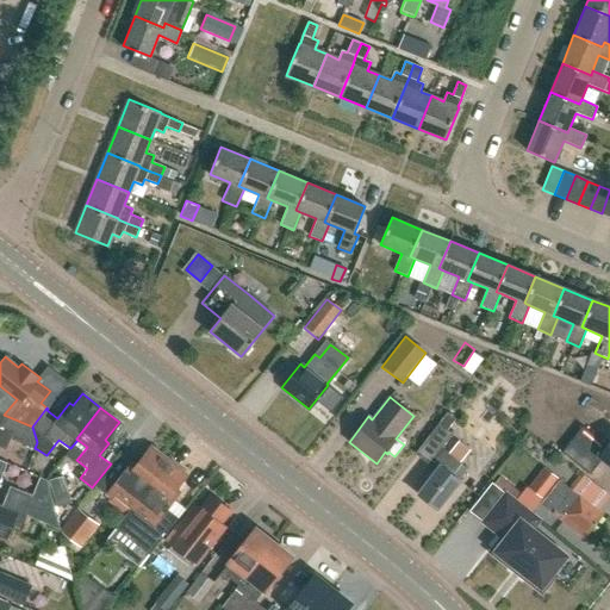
[(461,464),(441,448),(452,434),(447,430),(455,419),(447,412),(415,454),(428,465),(433,460),(440,465),(417,495),(437,510),(460,481),(452,474),(461,464)]
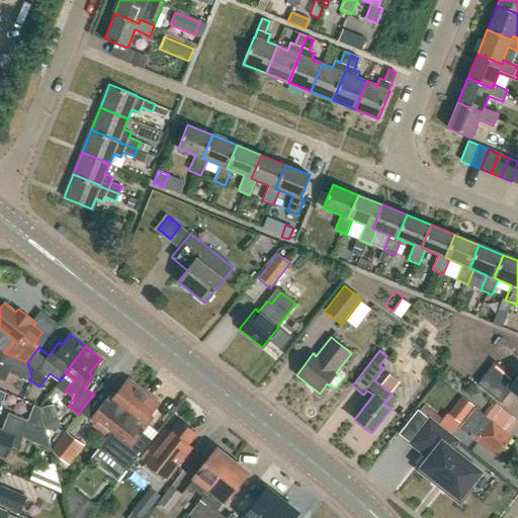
[(27,362),(3,352),(3,353),(0,359),(0,377),(1,378),(4,370),(29,380),(31,375),(27,362)]
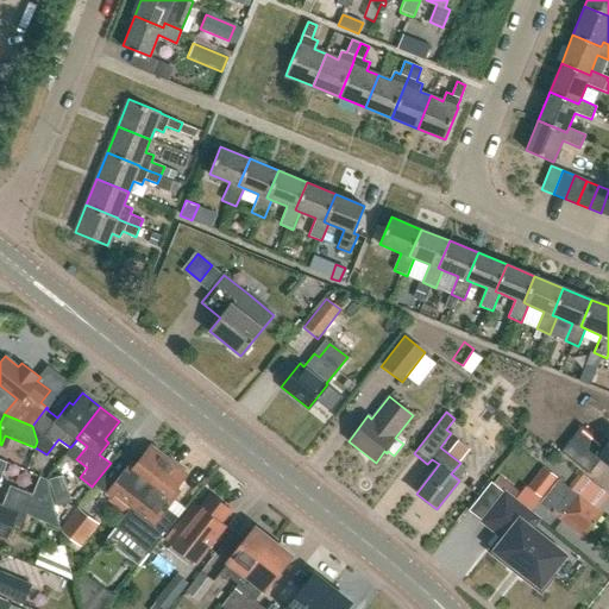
[(608,440),(606,445),(585,428),(565,454),(586,471),(598,457),(608,464),(608,440)]
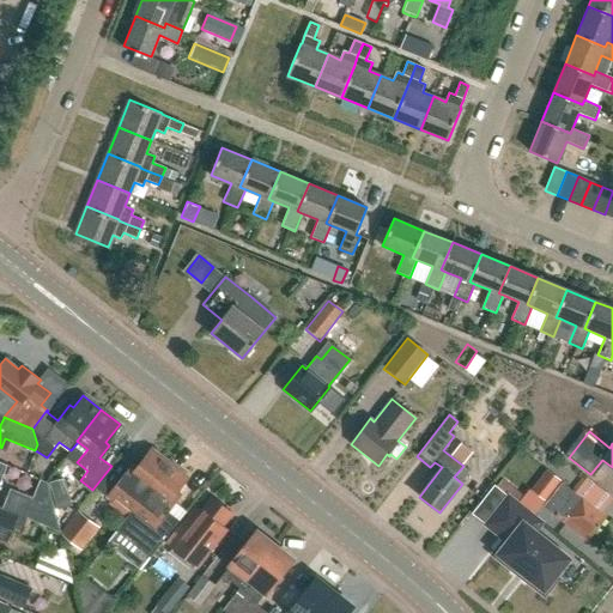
[(134,486),(145,493),(169,462),(150,448),(135,467),(132,463),(122,477),(123,477),(113,490),(125,499),(134,486)]
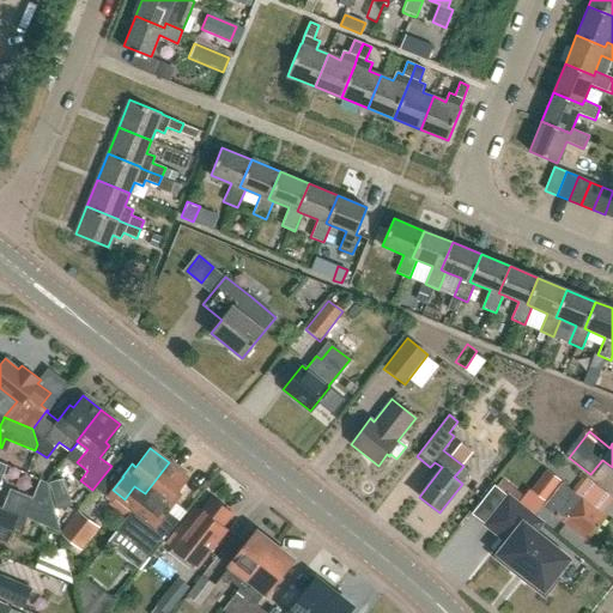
[(169,462),(145,493),(155,502),(144,515),(169,534),(178,521),(165,511),(167,511),(176,499),(171,496),(187,477),(169,462)]
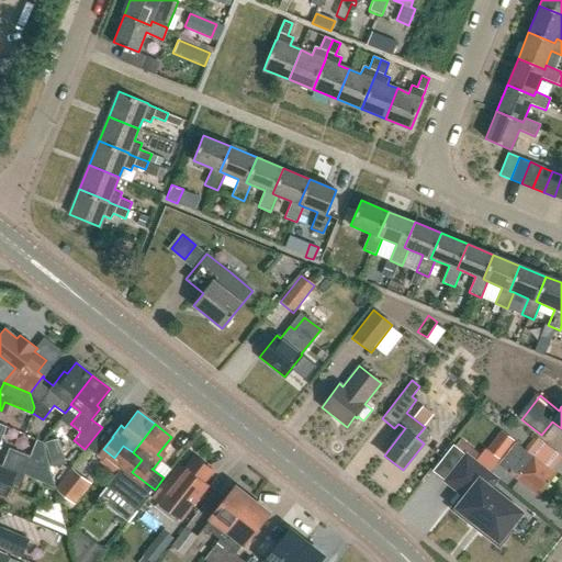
[(54,428),(38,438),(51,457),(66,447),(54,428)]
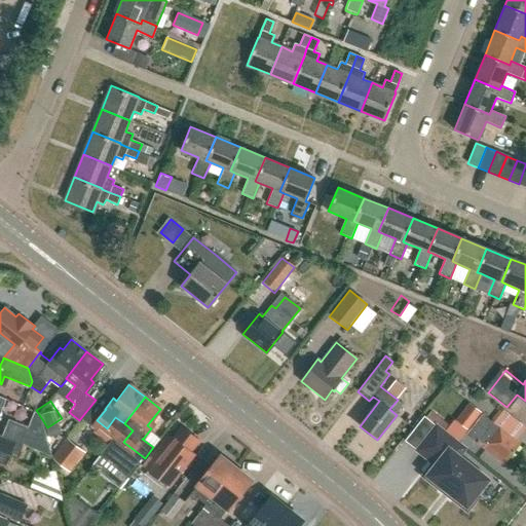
[(520,444),(499,427),(468,404),(456,420),(470,430),(466,434),(474,440),(477,437),(480,440),(477,443),(483,448),(503,464),(520,444)]
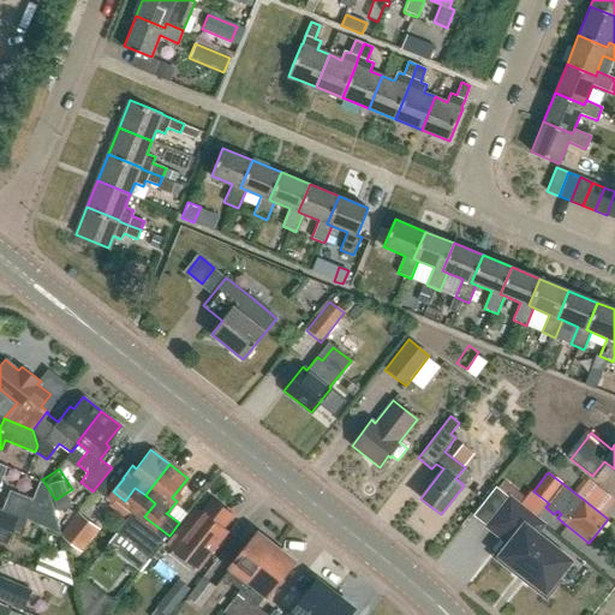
[(11,496),(10,497),(5,509),(61,533),(57,517),(52,501),(48,500),(46,506),(17,494),(11,496)]
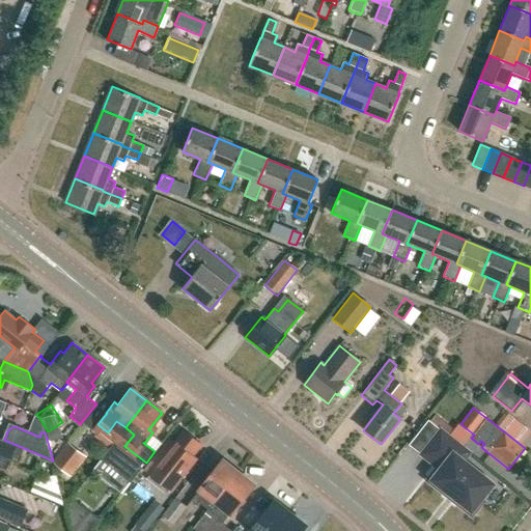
[(472,515),(483,501),(480,499),(492,484),(459,458),(466,450),(440,429),(423,451),(443,467),(429,483),(472,515)]
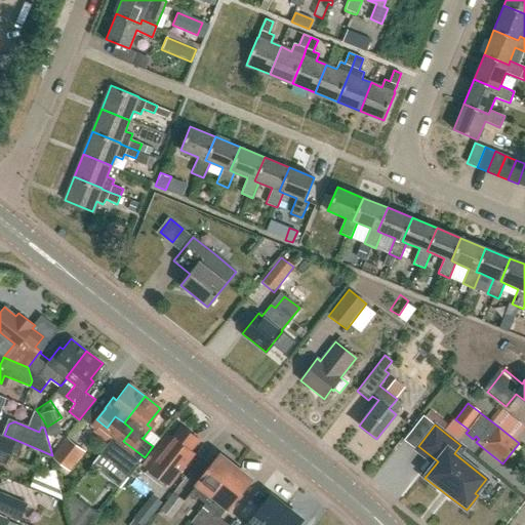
[(57,426),(46,429),(49,437),(61,433),(57,426)]
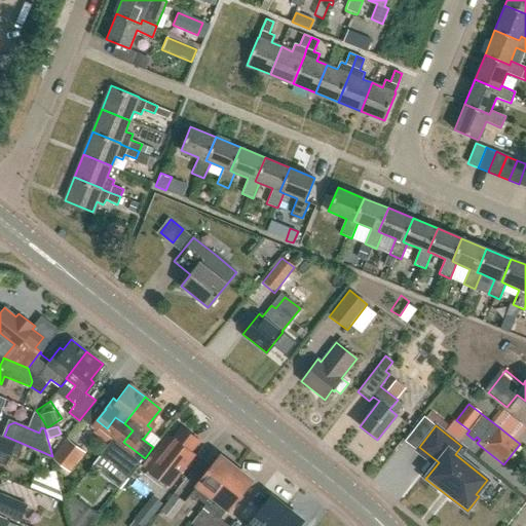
[(197,439),(182,426),(172,439),(167,435),(143,466),(168,485),(193,453),(189,450),(197,439)]
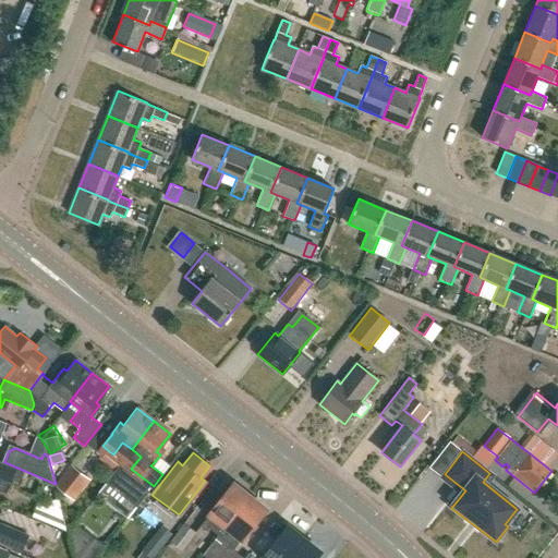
[(0,490),(8,494),(17,470),(0,462),(0,490)]
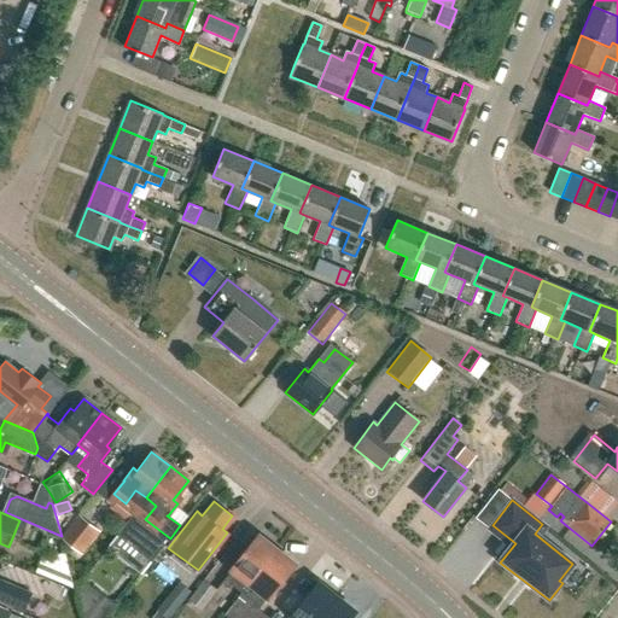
[(133,542),(144,549),(147,543),(138,538),(144,529),(118,514),(104,541),(126,554),(133,542)]
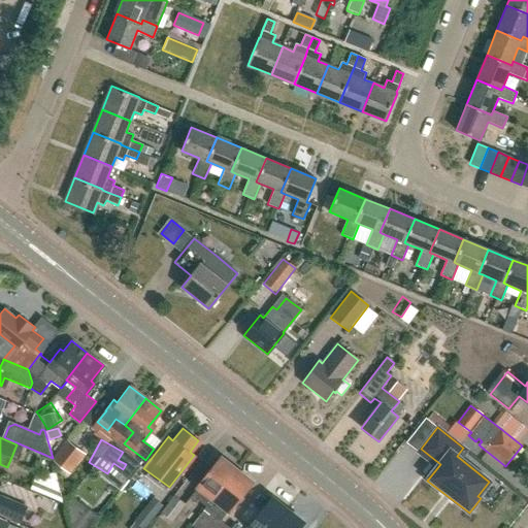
[(70,473),(86,455),(68,440),(54,459),(70,473)]
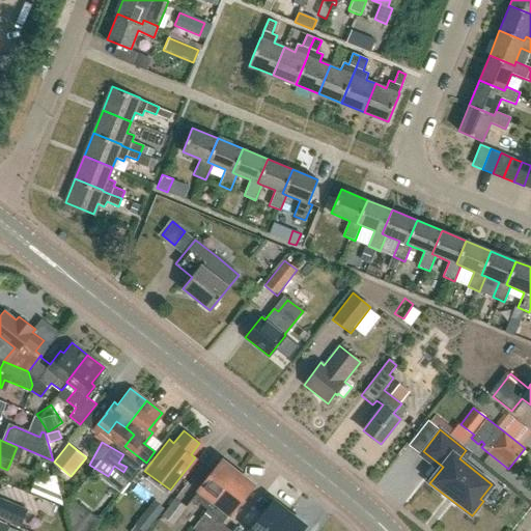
[(206,511),(236,472),(221,459),(198,488),(200,490),(192,500),(206,511)]
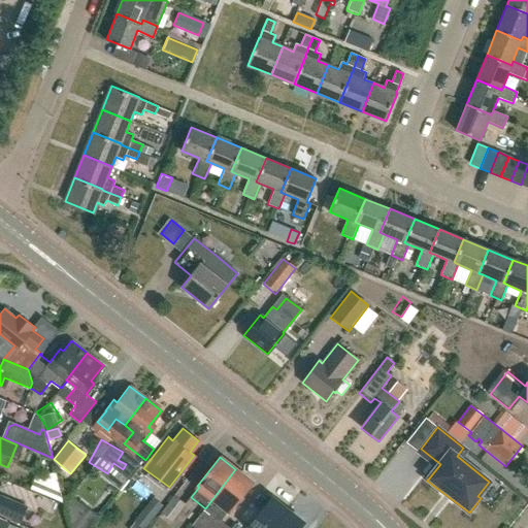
[(29,462),(24,486),(50,492),(55,468),(29,462)]
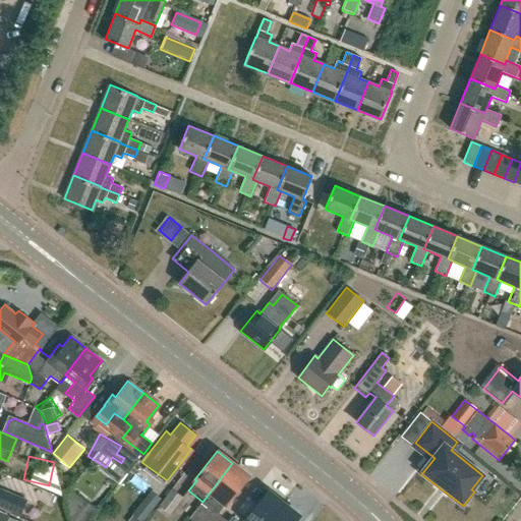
[(191,520),(225,520),(216,514),(217,513),(225,503),(226,504),(248,476),(232,463),(203,502),(189,519),(191,520)]
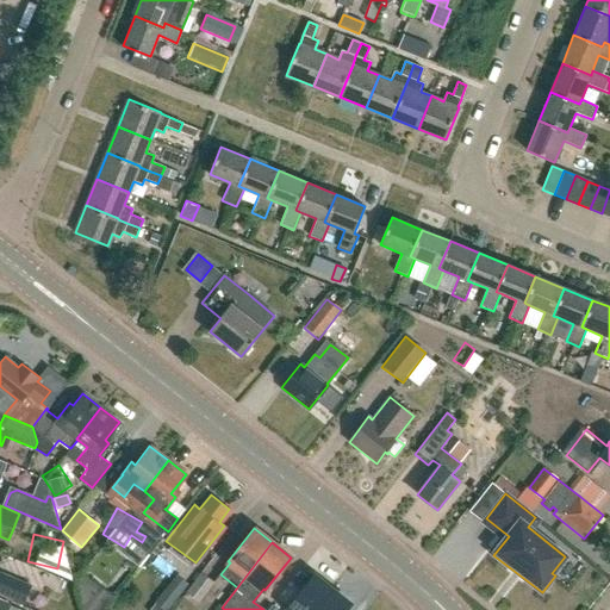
[(81,609),(104,609),(113,597),(82,572),(75,582),(81,609)]
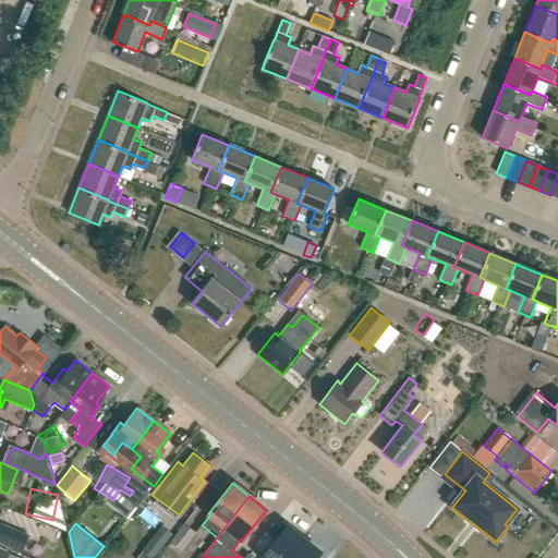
[(0,544),(16,552),(23,534),(0,524),(0,544)]
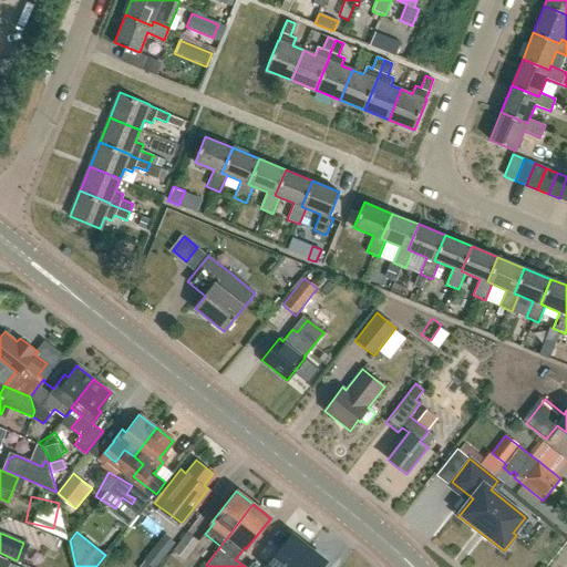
[(185,560),(193,550),(198,543),(186,533),(173,552),(185,560)]
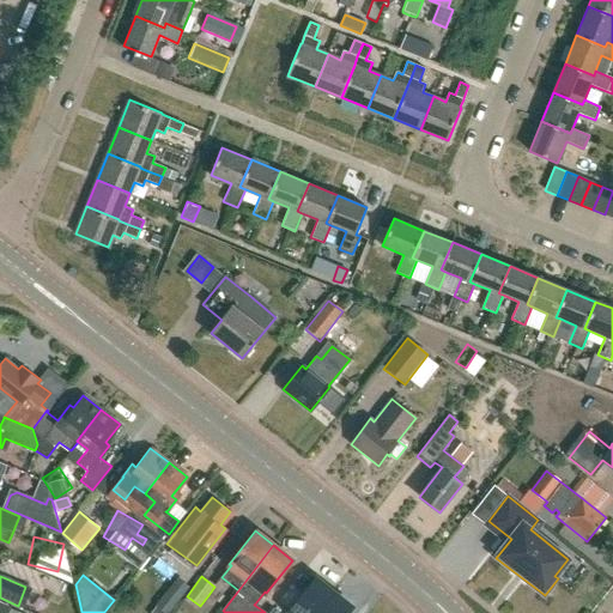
[(267,612),(316,612),(333,593),(315,578),(290,611),(291,612),(289,612),(278,612),(273,608),(272,608),(267,612)]
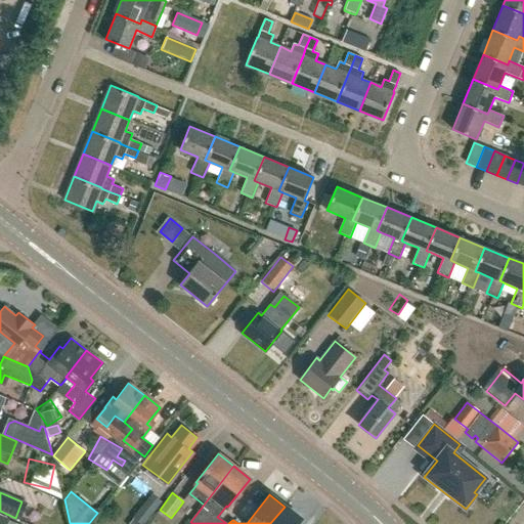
[(143,523),(154,512),(144,504),(132,519),(139,523),(143,523)]
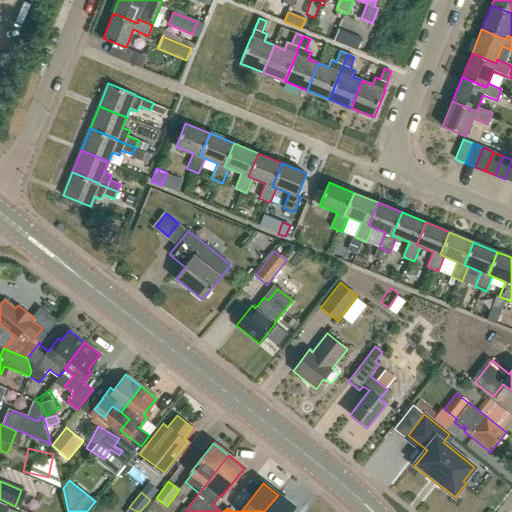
[(278,495),(264,511),(289,511),(294,507),(278,495)]
